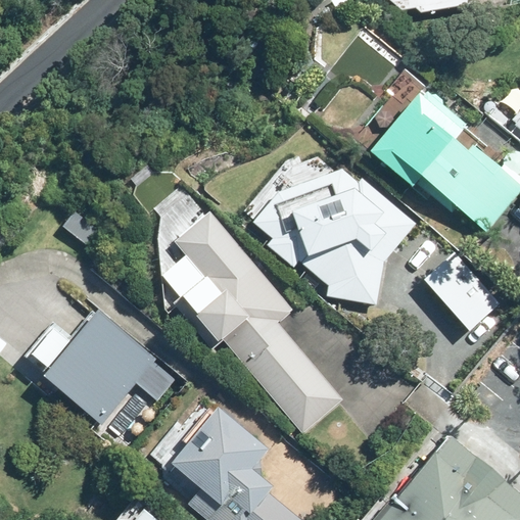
[(330,0),(336,9),(348,2),(346,0),(330,0)]
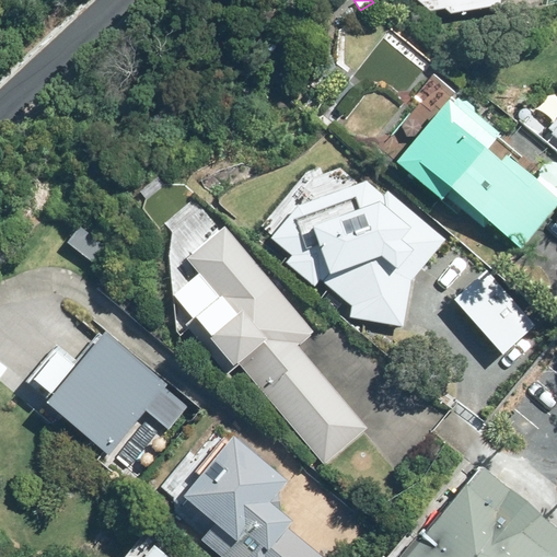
[(416,0),(430,12),(447,12),(452,15),(512,7),(517,0),(416,0)]
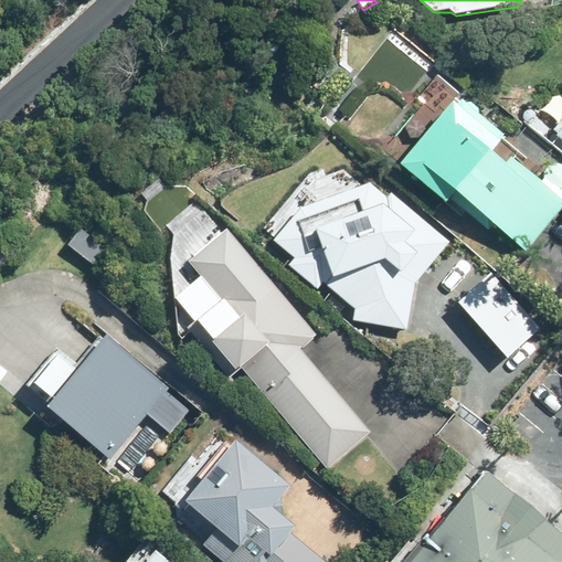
[(455,101),(401,165),(444,200),(453,190),(527,250),(561,205),(561,198),(513,158),(508,165),(490,150),(500,138),(455,101)]
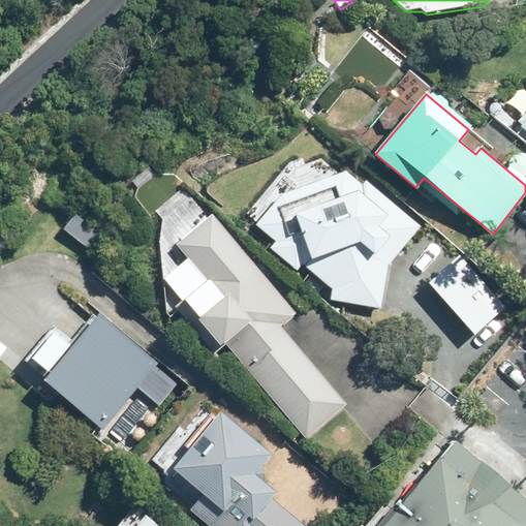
[(282,192),(255,224),(275,240),(270,248),(296,270),(302,264),(332,287),(330,299),(380,306),(387,265),(420,224),(364,178),(361,183),(344,171),(282,192)]
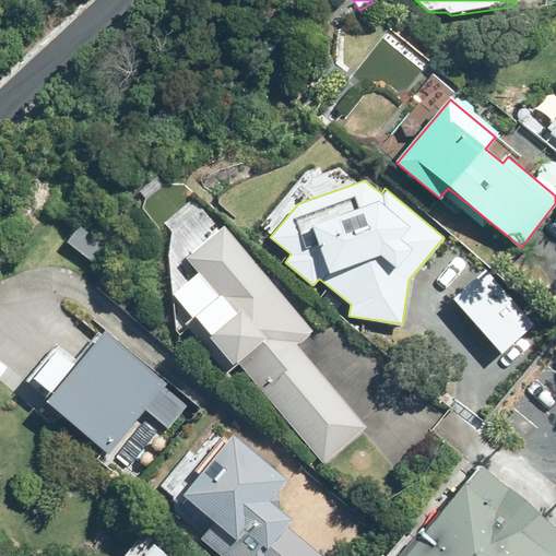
[(295,357),(286,347),(306,333),(304,331),(220,232),(190,258),(221,295),(188,323),(223,365),(235,354),(319,454),(356,425),(349,417),(296,356),(295,357)]
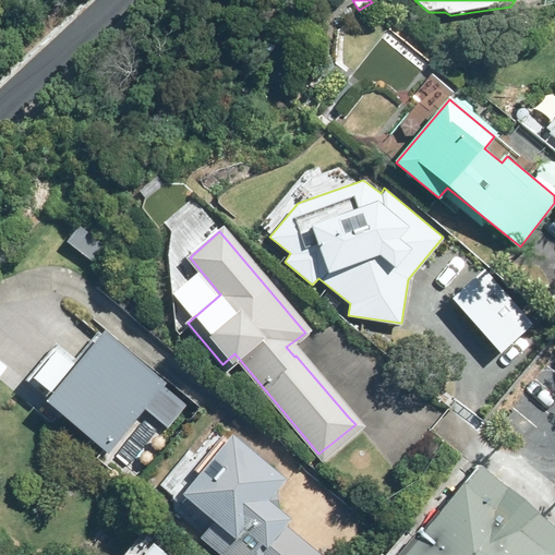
[(453,298),(503,353),(535,324),(486,268),(453,298)]
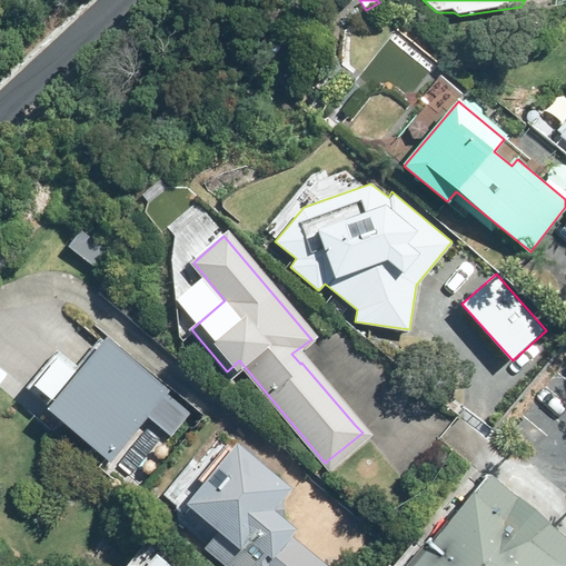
[(103,341),(98,336),(75,364),(57,350),(27,387),(50,408),(48,411),(111,463),(171,388),(107,338),(103,341)]
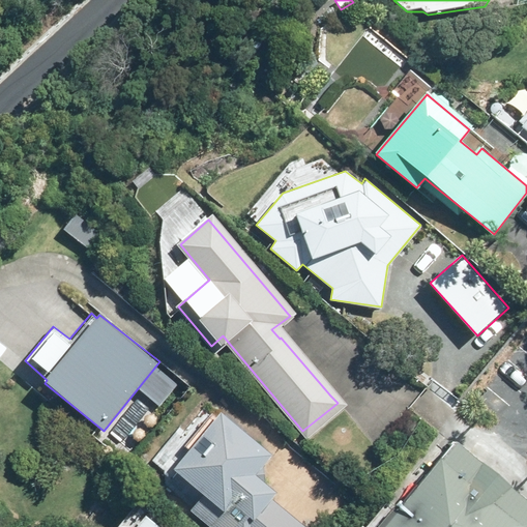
[(223,415),(167,481),(195,504),(189,510),(209,526),(306,526),(273,499),(279,495),(265,484),(263,472),(272,458),(223,415)]
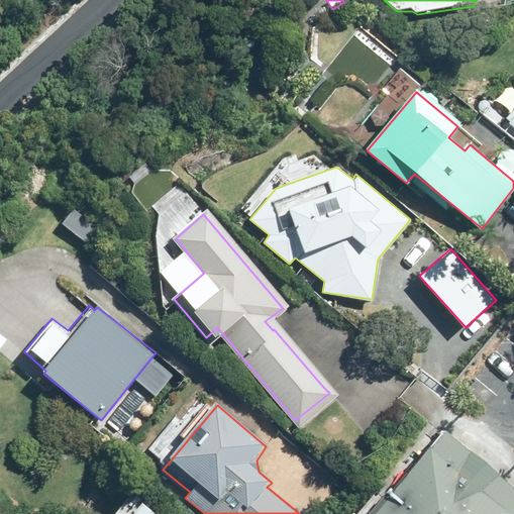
[(513,513),(513,487),(447,431),(378,513),(513,513)]
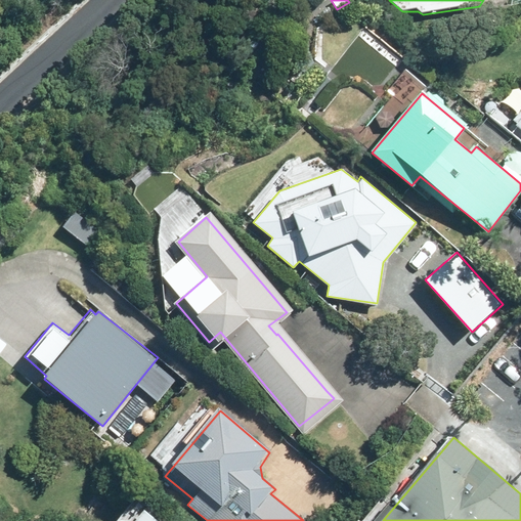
[(156,520),(144,511),(136,520),(156,520)]
